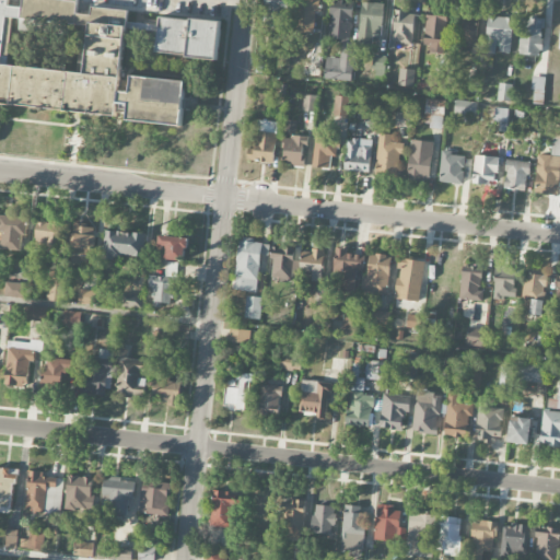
[(0,0),(8,0),(8,7),(22,9),(23,0),(78,0),(77,14),(90,16),(92,8),(128,12),(126,27),(90,23),(90,27),(6,18),(1,65),(0,63),(0,0)]
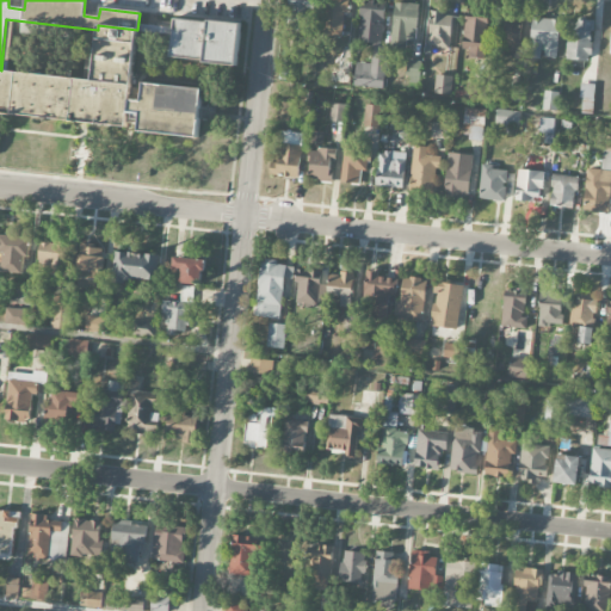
[(322,0),(322,38),(346,38),(345,0),(322,0)]
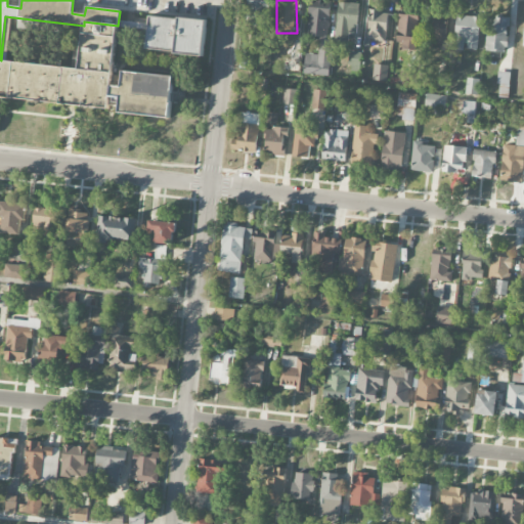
[(268,28),(269,2),(247,1),(246,27),(268,28)]
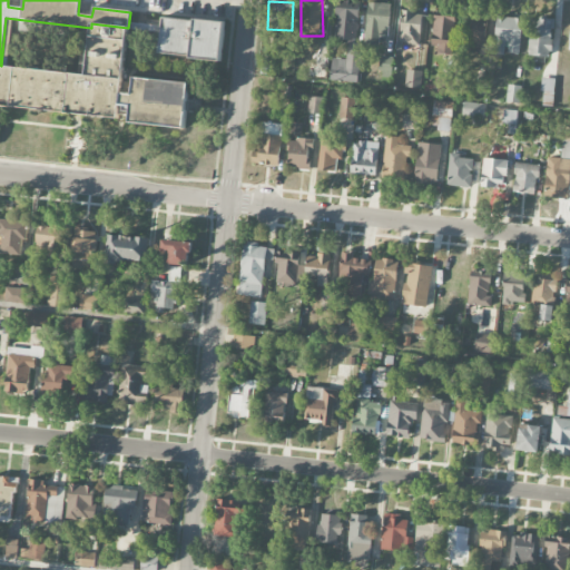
[(387,38),(392,6),(369,2),(363,45),(377,47),(380,37),(387,38)]
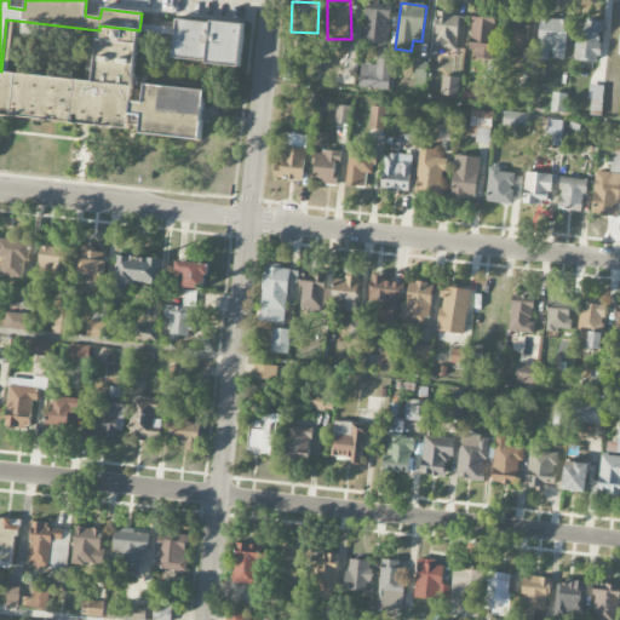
[(390,11),(366,9),(362,44),(378,46),(377,65),(361,64),(359,89),(390,91),(394,49),(388,49),(390,11)]
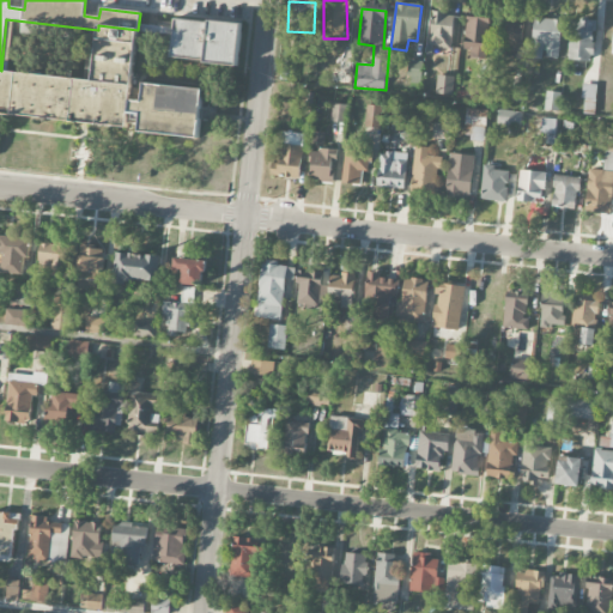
[(454,14),(431,13),(429,47),(451,49),(454,14)]
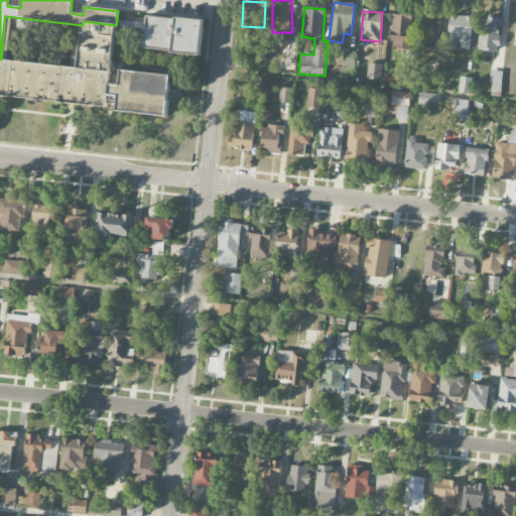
[(470,49),(475,18),(450,14),(445,49),(458,50),(459,47),(470,49)]
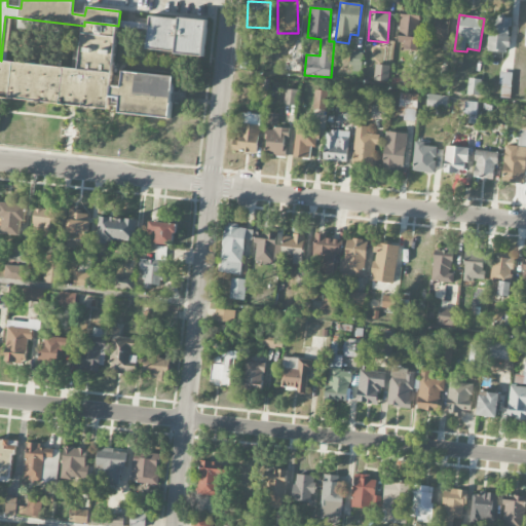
[(418,51),(419,16),(400,15),(399,50),(418,51)]
